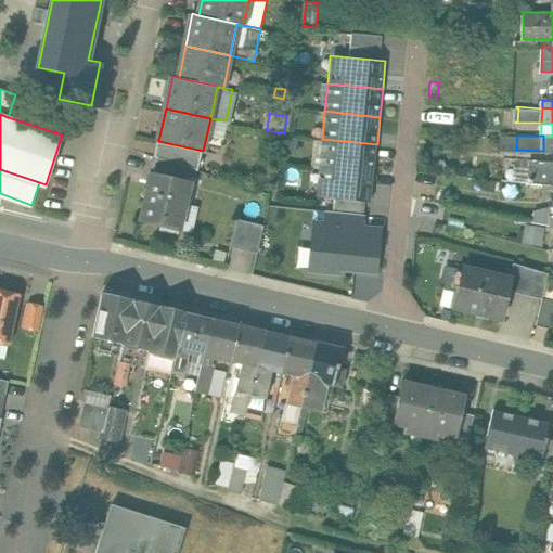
[(552,136),(543,136),(543,151),(552,151),(552,136)]
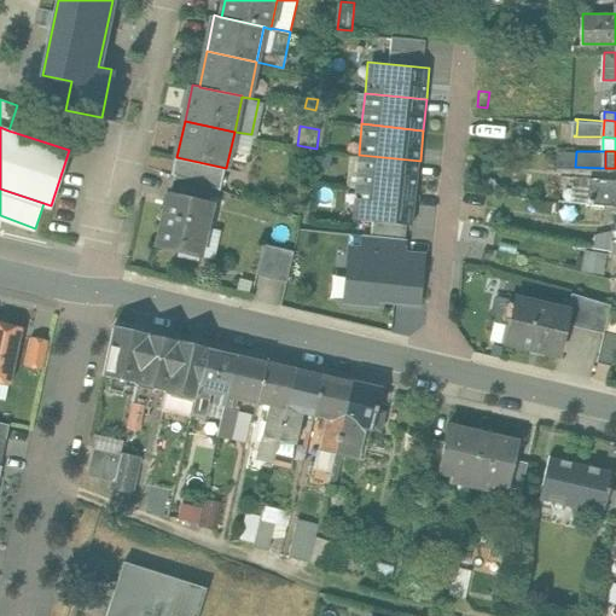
[(417,192),(420,161),(359,155),(355,186),(417,192)]
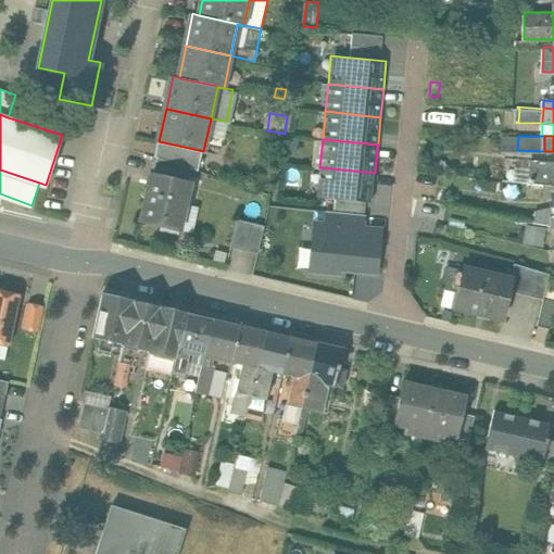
[(203,151),(159,141),(155,155),(159,156),(191,167),(200,170),(203,151)]
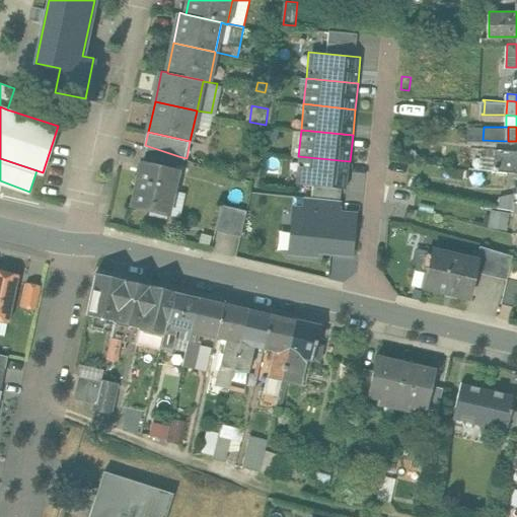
[(178,156),(148,146),(144,161),(175,168),(178,156)]
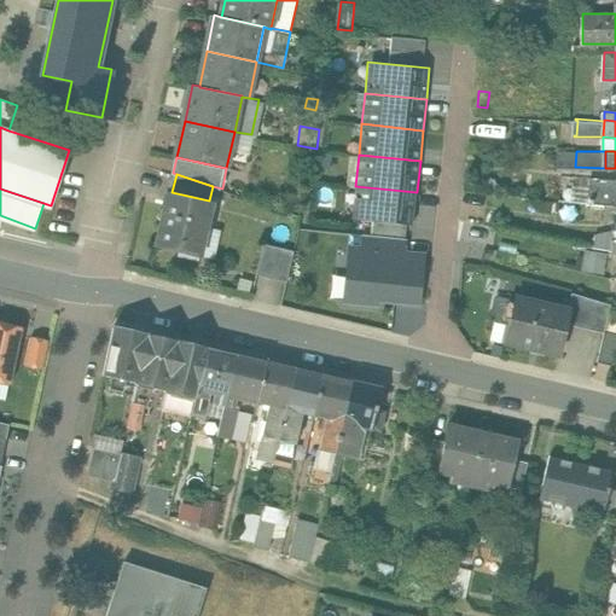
[(615,179),(574,175),(571,201),(615,205),(615,179)]
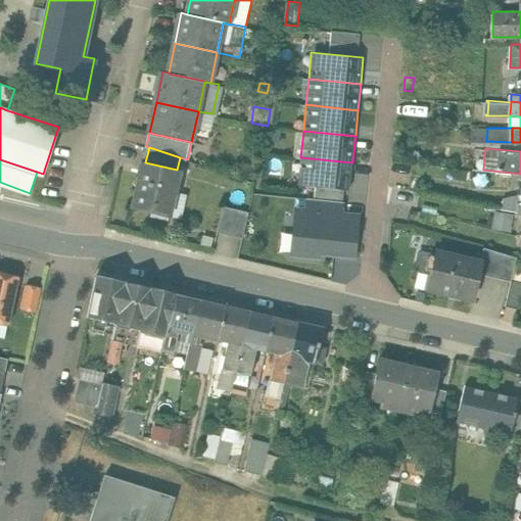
[(350,189),(352,162),(300,157),(297,184),(317,186),(345,189),(350,189)]
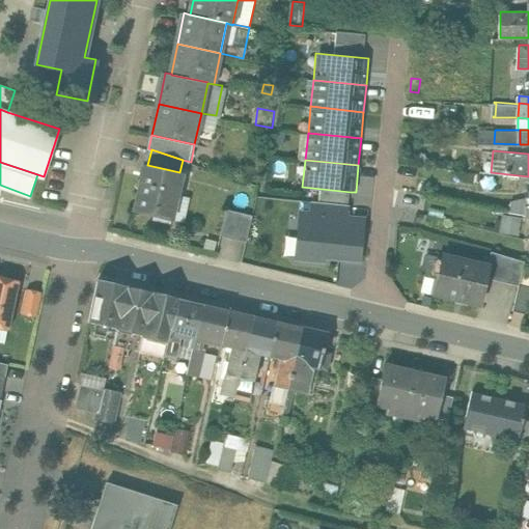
[(147,165),(145,164),(135,211),(172,219),(183,173),(179,172),(147,165)]
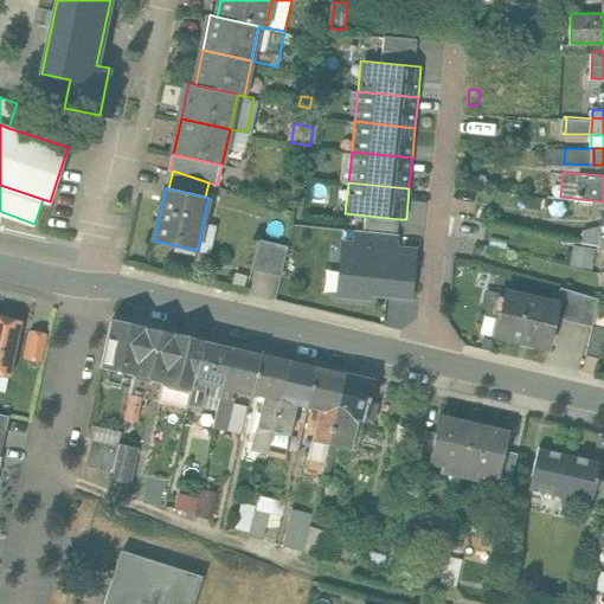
[(366,232),(399,236),(400,219),(367,216),(366,232)]
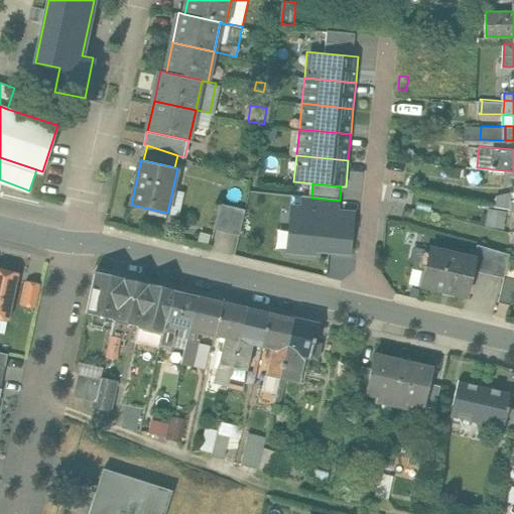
[(318,249),(353,253),(357,215),(353,214),(354,209),(339,208),(340,201),(311,198),(305,197),(304,206),(293,205),(288,253),(317,256),(318,249)]
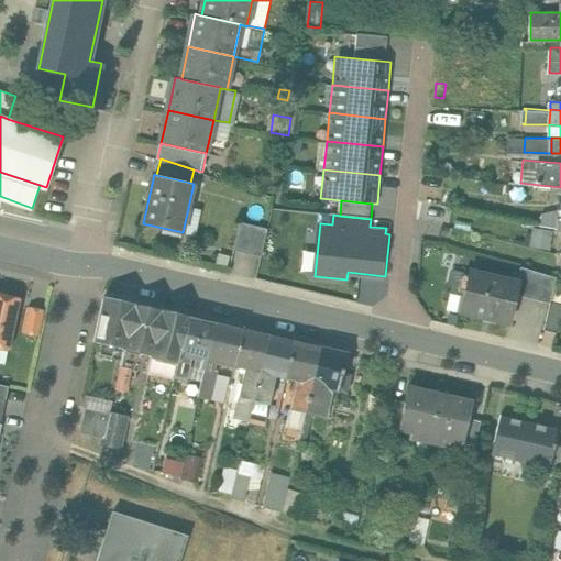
[(558,217),(543,216),(541,223),(558,227),(558,217)]
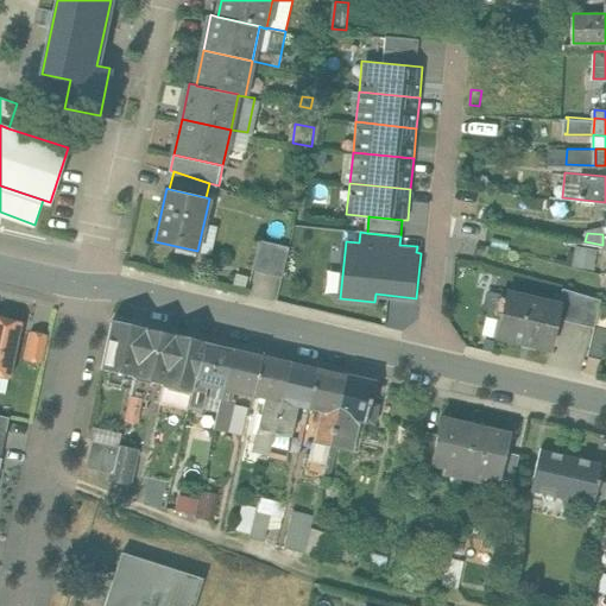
[(291,246),(260,239),(253,269),(283,276),(291,246)]
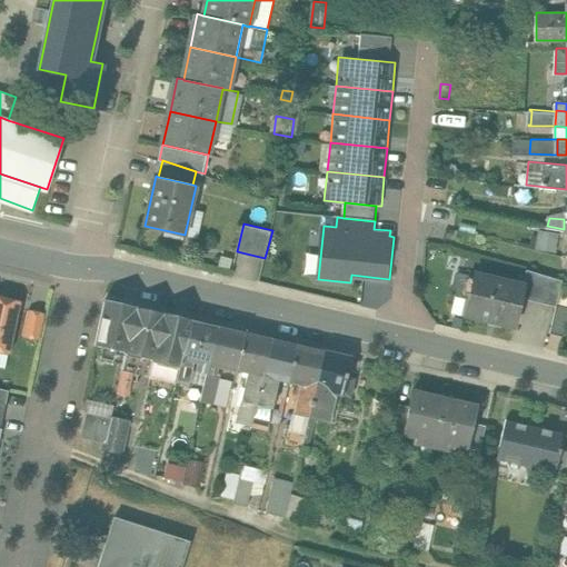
[(537,245),(557,249),(560,232),(541,228),(537,245)]
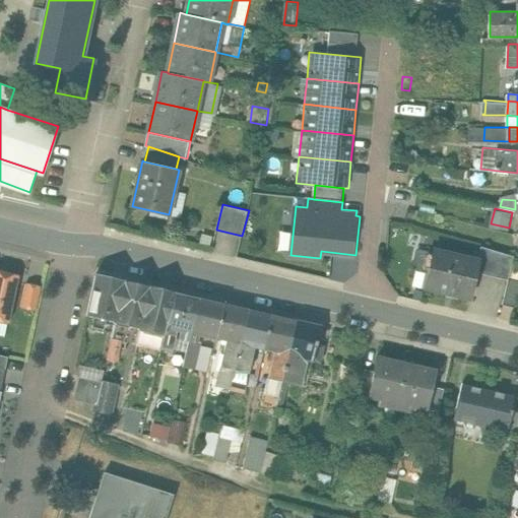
[(514,255),(481,245),(478,259),(479,260),(476,271),(509,279),(509,278),(514,255)]
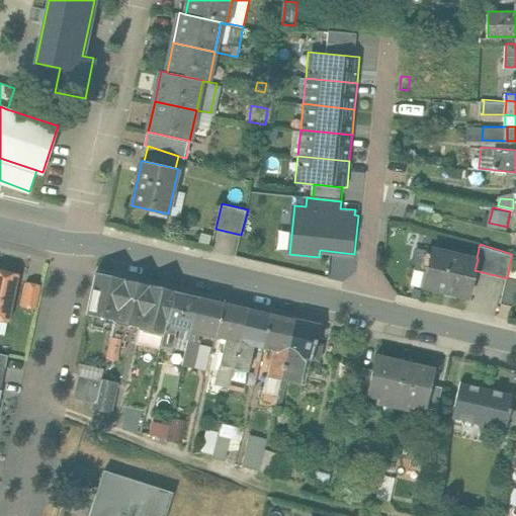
[(477,258),(432,248),(424,285),(469,296),(475,270),(478,259),(477,258)]
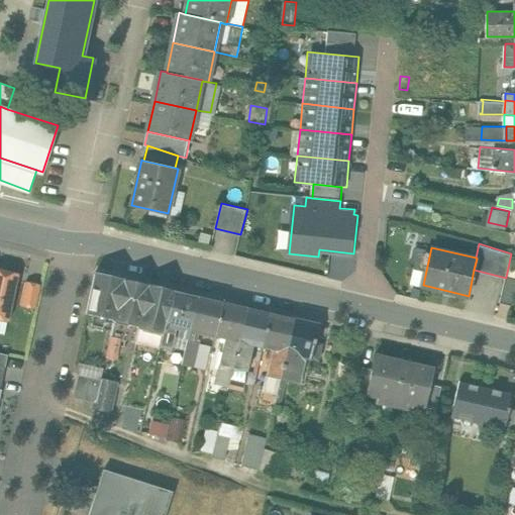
[(20,273),(0,268),(0,318),(9,320),(20,273)]
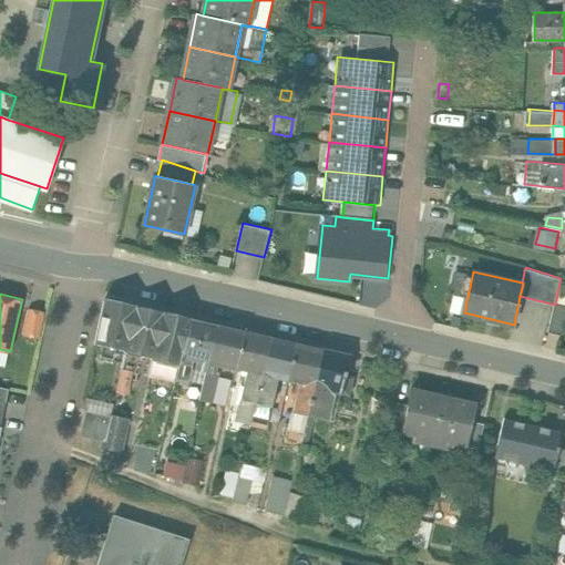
[(136,306),(106,298),(96,343),(126,349),(127,343),(136,306)]
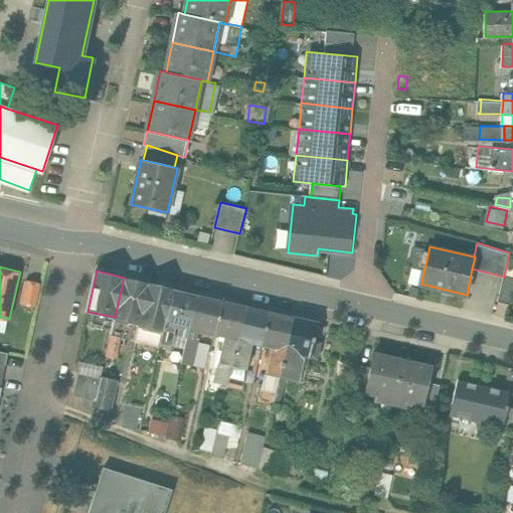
[(512,278),(504,276),(504,277),(499,300),(510,303),(512,292),(512,278)]
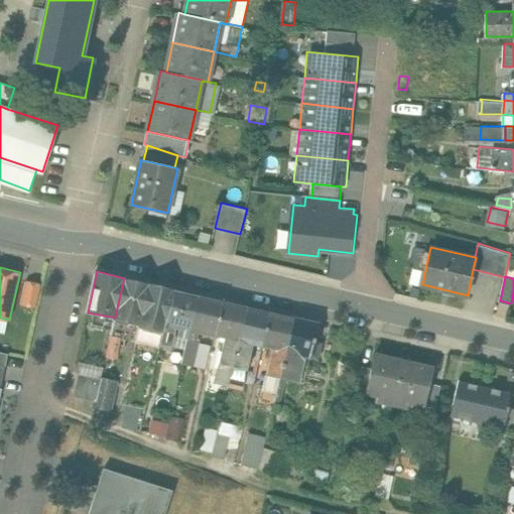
[(149,283),(124,278),(116,312),(132,315),(130,323),(140,326),(149,283)]
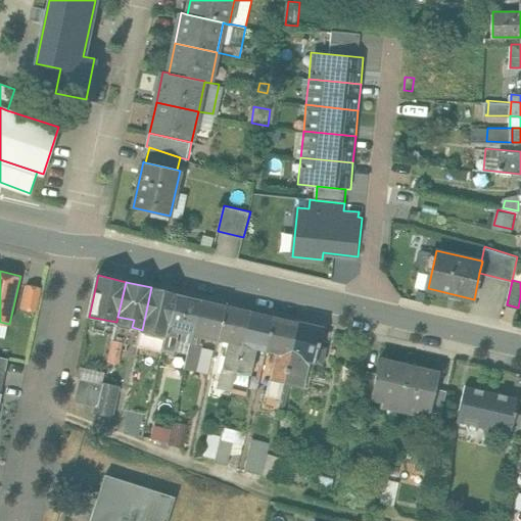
[(42,286),(28,283),(22,308),(37,311),(42,286)]
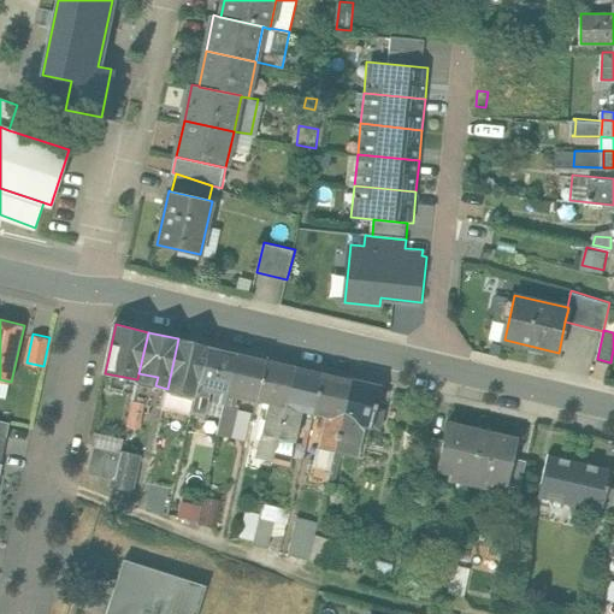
[(207,346),(178,338),(167,389),(172,390),(172,391),(196,397),(199,387),(207,346)]
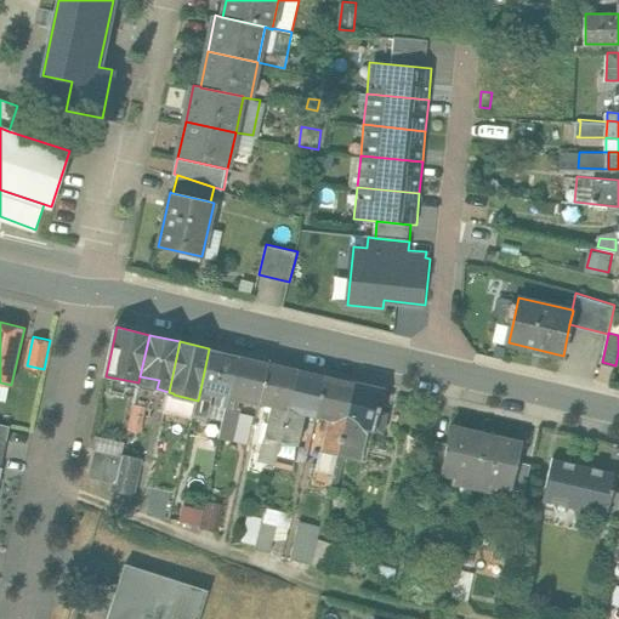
[(239,356),(209,348),(200,390),(219,396),(216,404),(227,407),(239,356)]
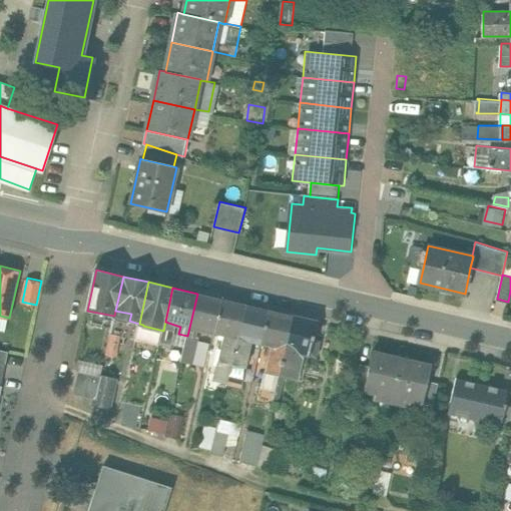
[(222,300),(197,294),(187,336),(181,362),(192,365),(199,338),(197,338),(198,332),(214,335),(214,333),(222,300)]
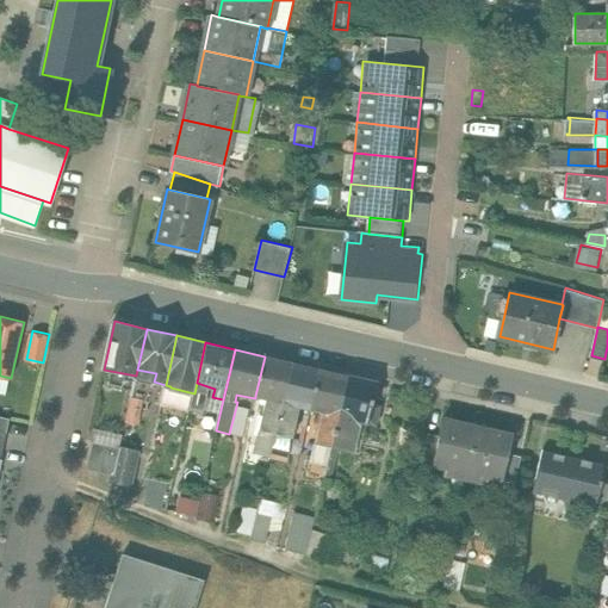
[(292,363),(265,357),(255,396),(268,398),(261,429),(277,433),(292,363)]
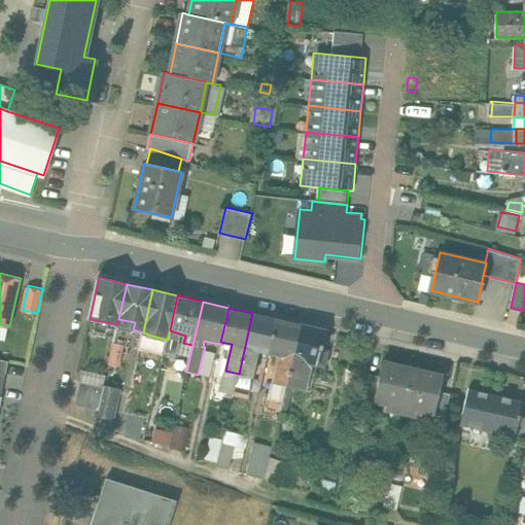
[(252,313),(239,374),(247,376),(253,377),(259,351),(269,353),(276,318),(252,313)]
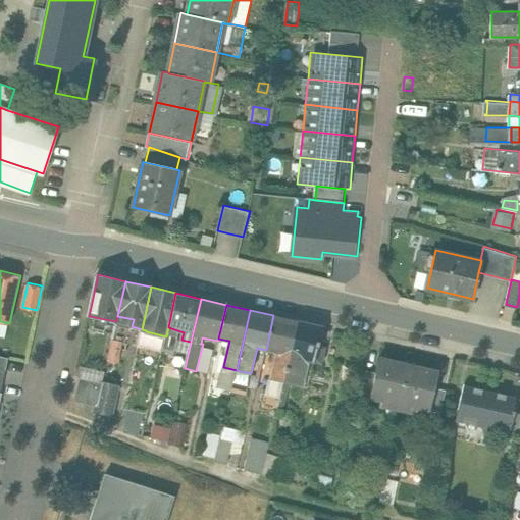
[(298,321),(273,315),(266,350),(263,364),(274,366),(271,378),(284,381),(298,321)]
